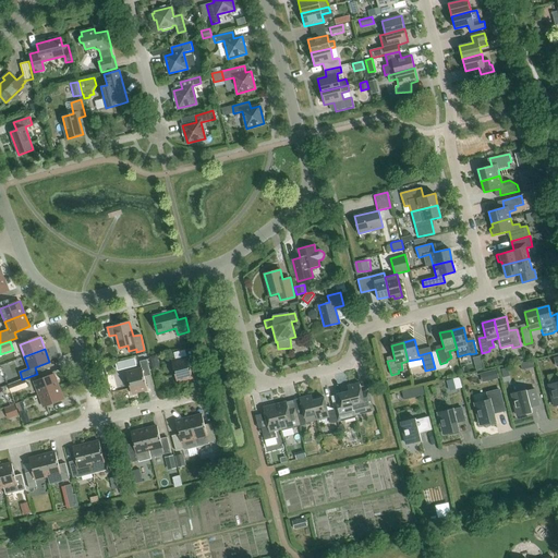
[(172,362),(177,381),(193,378),(190,365),(196,364),(193,349),(185,350),(187,358),(172,362)]
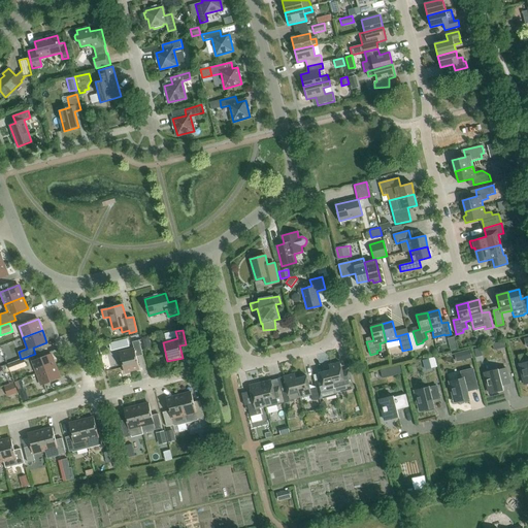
[(134,350),(120,353),(125,372),(139,368),(136,357),(142,355),(139,340),(132,342),(134,350)]
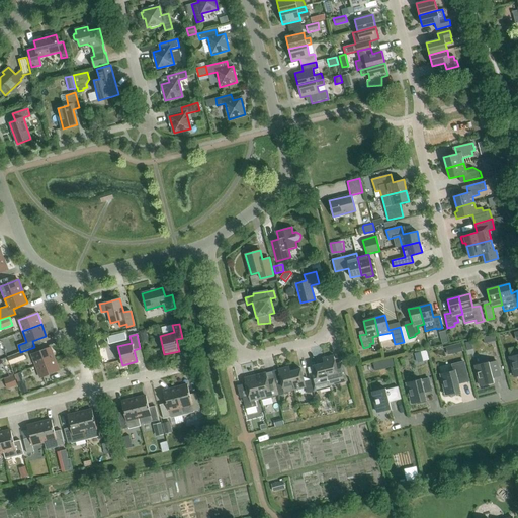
[(460,343),(453,345),(455,353),(463,351),(460,343)]
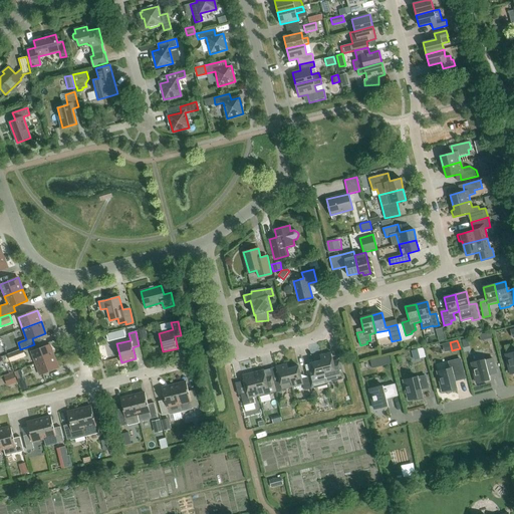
[(54,356),(50,344),(31,352),(36,363),(54,356)]
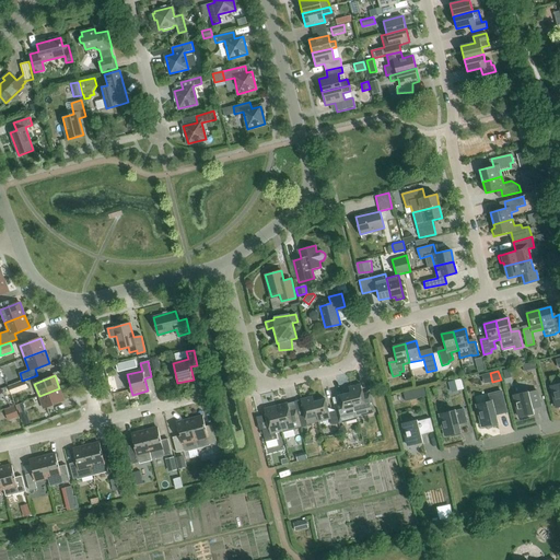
[(463,377),(451,381),(453,391),(465,387),(463,377)]
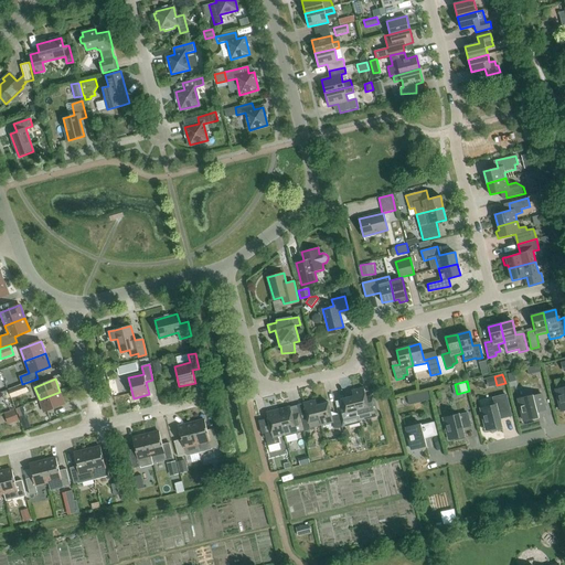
[(8,390),(11,398),(29,392),(25,383),(8,390)]
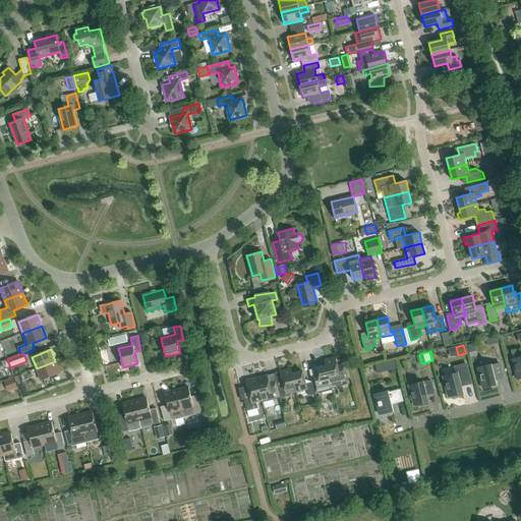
[(520,356),(512,359),(517,380),(520,378),(520,356)]
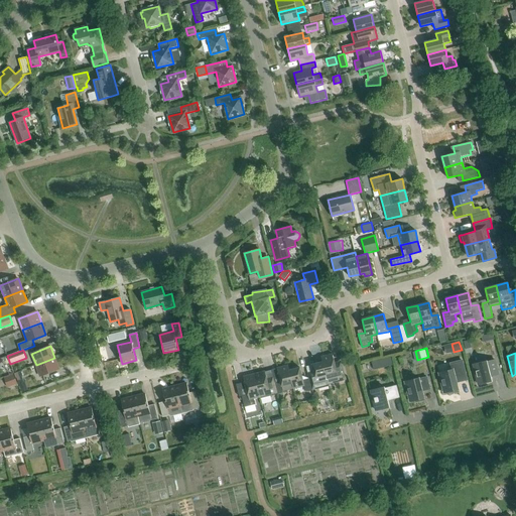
[(333,354),(321,357),(323,362),(326,375),(327,375),(329,385),(346,380),(345,377),(342,365),(341,361),(335,362),(333,354)]
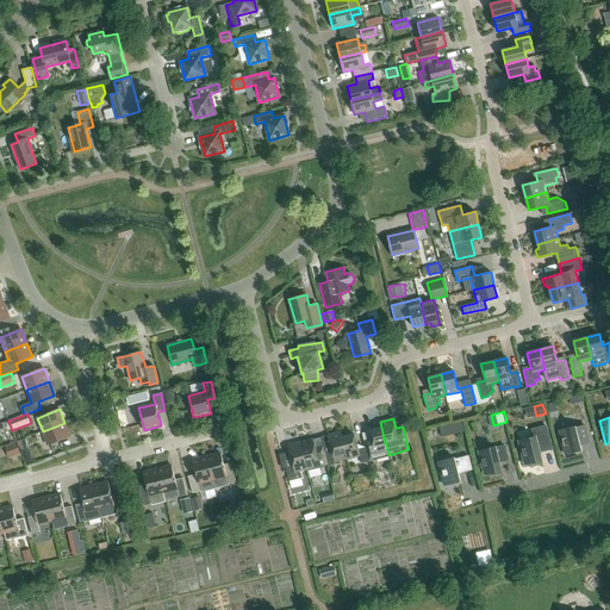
[(48,446),(69,436),(64,423),(43,431),(48,446)]
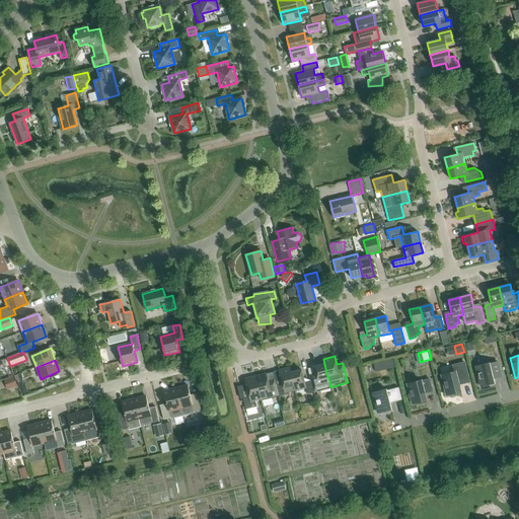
[(475,367),(480,386),(495,383),(493,378),(501,376),(498,362),(490,364),(490,363),(475,367)]
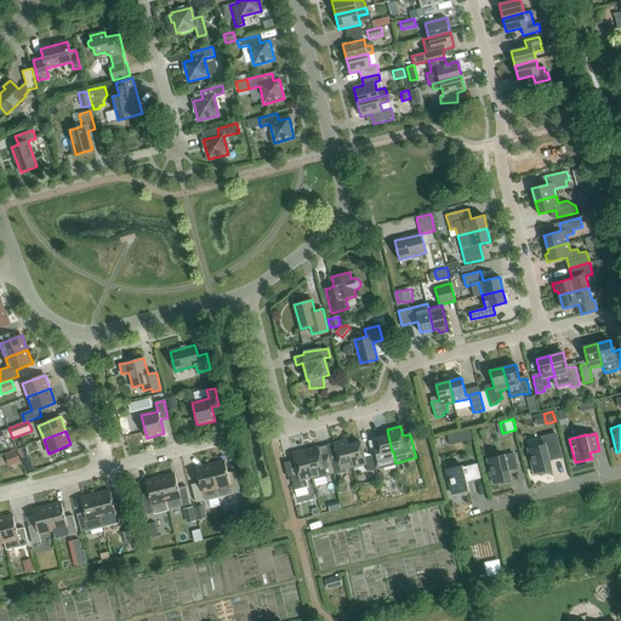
[(562,457),(556,434),(542,438),(543,445),(528,449),(534,473),(541,472),(541,473),(552,471),(548,460),(562,457)]
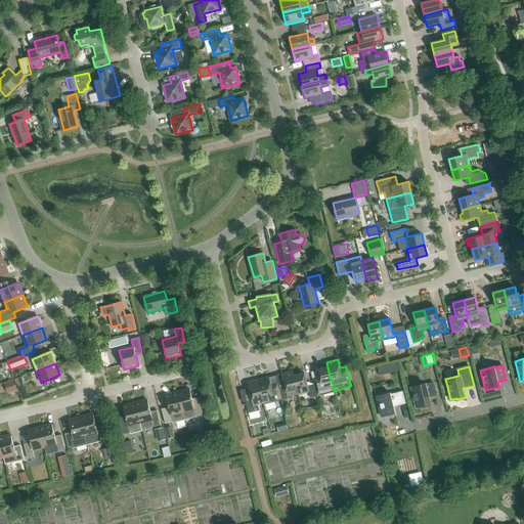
[(328,367),(316,370),(319,383),(313,384),(317,396),(335,392),(334,391),(332,381),(331,381),(328,367)]
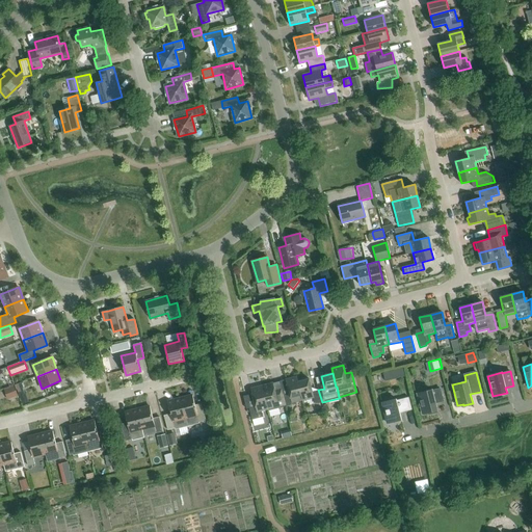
[(283,395),(286,406),(292,405),(292,403),(302,400),(298,381),(296,377),(286,379),(289,393),(283,395)]
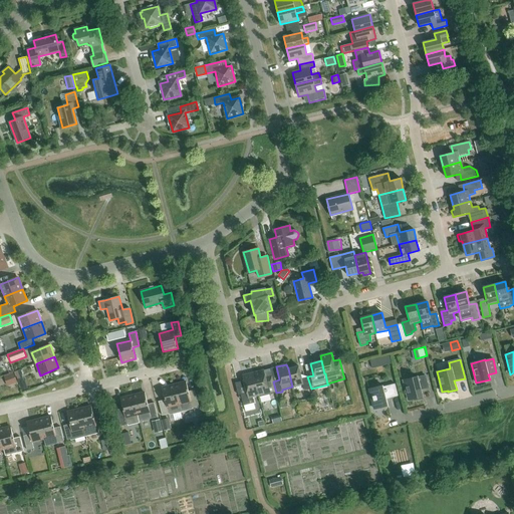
[(288,368),(292,387),(303,384),(304,391),(311,389),(307,376),(302,378),(298,366),(288,368)]
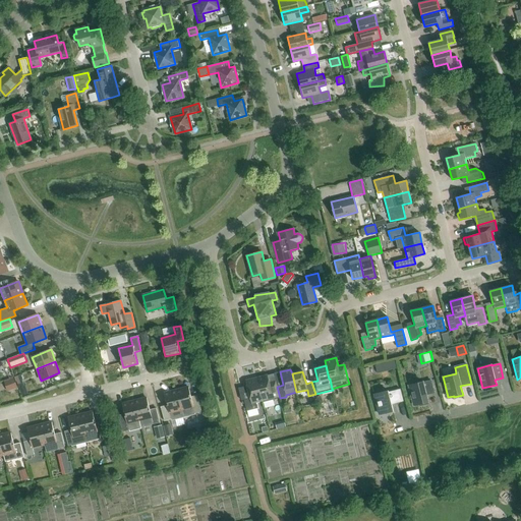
[(268,374),(256,378),(263,403),(280,398),(277,387),(276,380),(270,382),(268,374)]
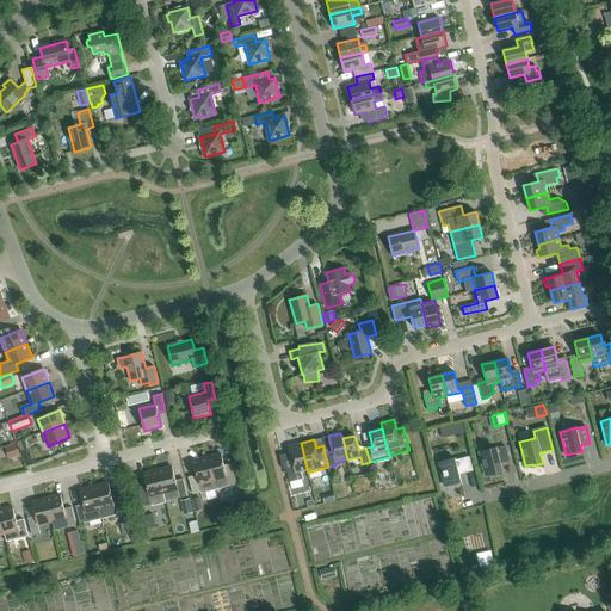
[(16,443),(5,448),(10,460),(20,455),(16,443)]
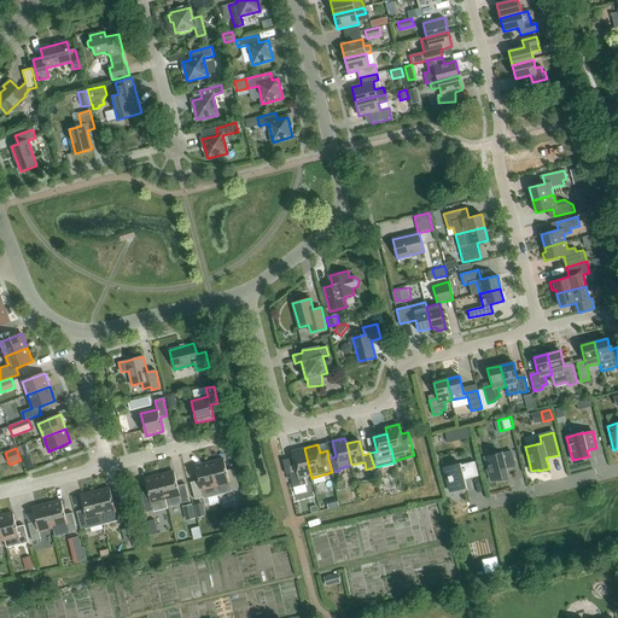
[(303,478),(312,476),(304,448),(291,452),(297,472),(290,473),(293,488),(305,484),(303,478)]
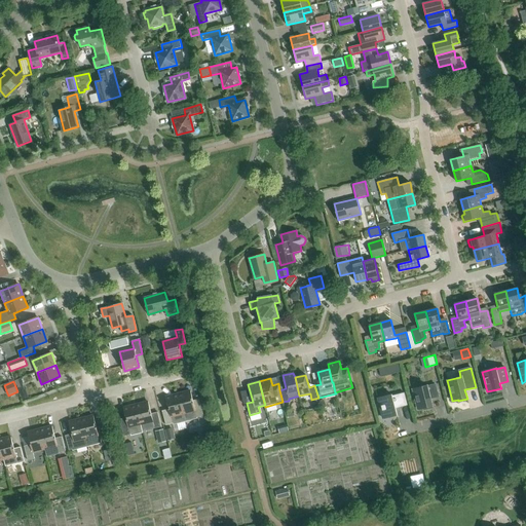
[(413,389),(418,409),(423,408),(423,410),(433,408),(429,399),(438,397),(435,384),(426,386),(426,385),(413,389)]
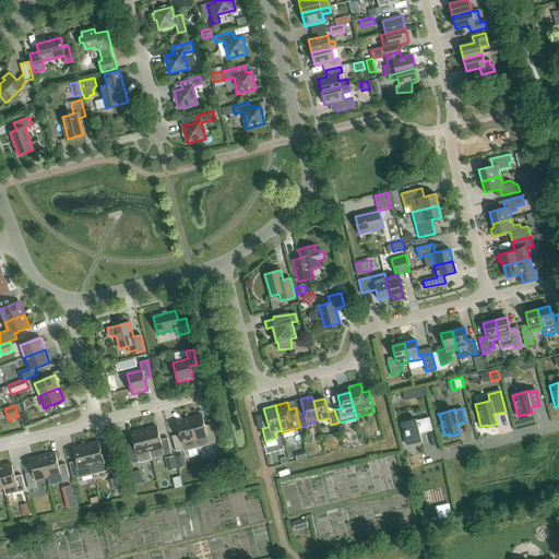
[(210,443),(216,442),(213,427),(205,428),(202,416),(189,419),(197,448),(210,443)]
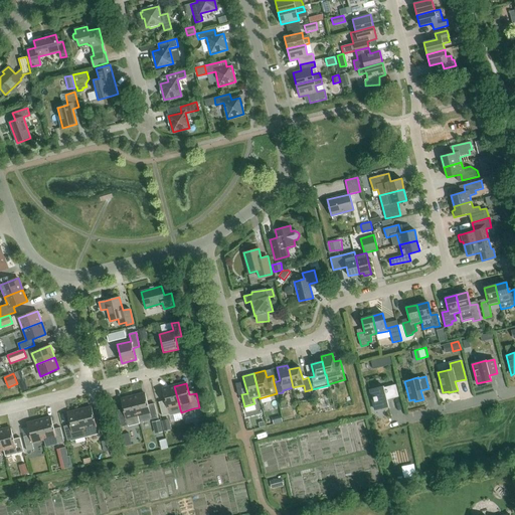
[(375,409),(388,406),(387,399),(398,396),(395,384),(384,387),(383,386),(370,390),(375,409)]
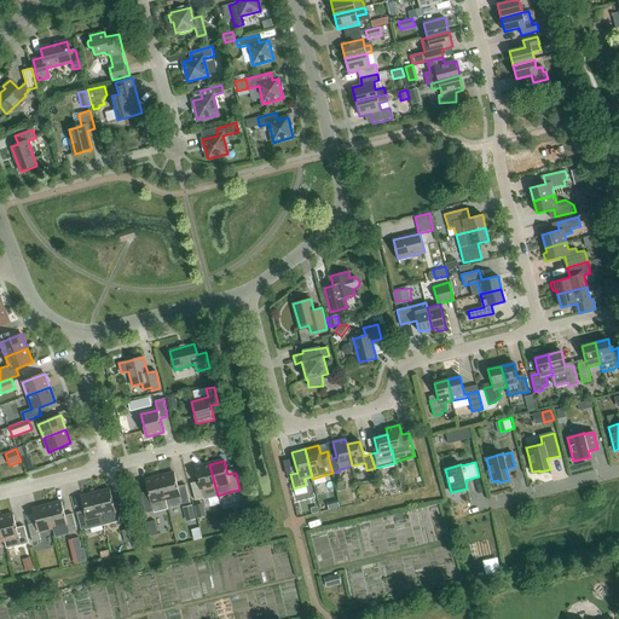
[(209,464),(195,468),(198,481),(191,484),(196,501),(203,498),(218,496),(209,464)]
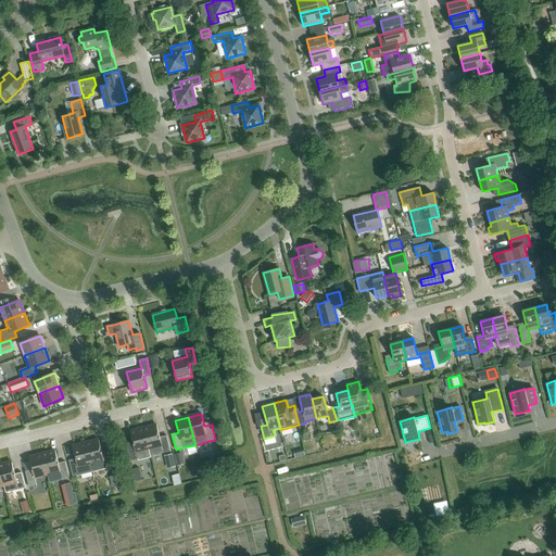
[(156,425),(143,428),(149,449),(162,445),(163,453),(171,451),(166,436),(160,438),(156,425)]
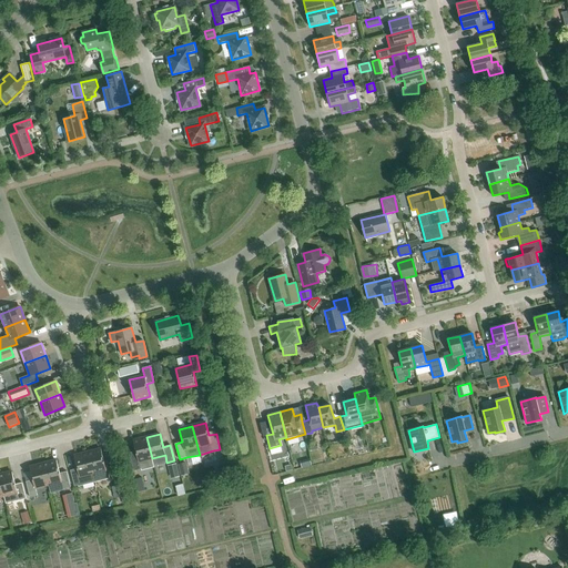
[(133,472),(141,469),(141,470),(154,467),(152,458),(146,437),(133,440),(137,454),(130,455),(133,472)]
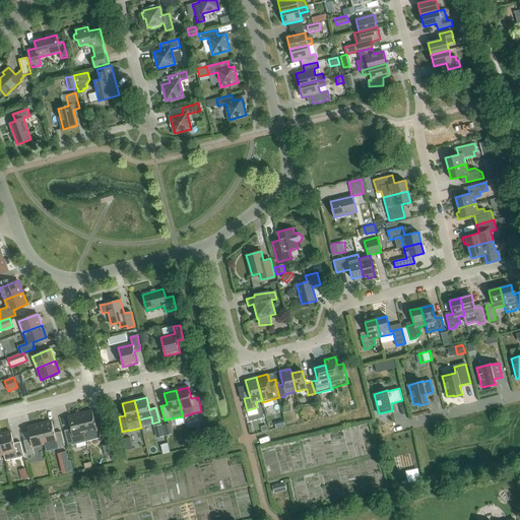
[(101,438),(100,435),(105,434),(102,421),(95,423),(92,411),(80,414),(87,441),(101,438)]
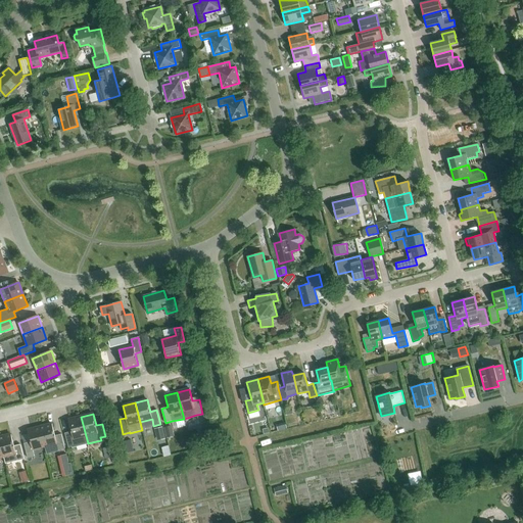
[(68,447),(72,446),(73,447),(88,443),(81,417),(68,420),(72,431),(64,433),(68,447)]
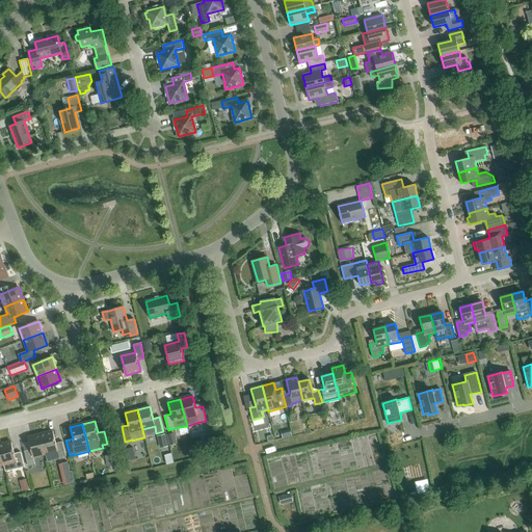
[(47,461),(67,456),(62,442),(56,444),(53,431),(41,434),(46,454),(47,461)]
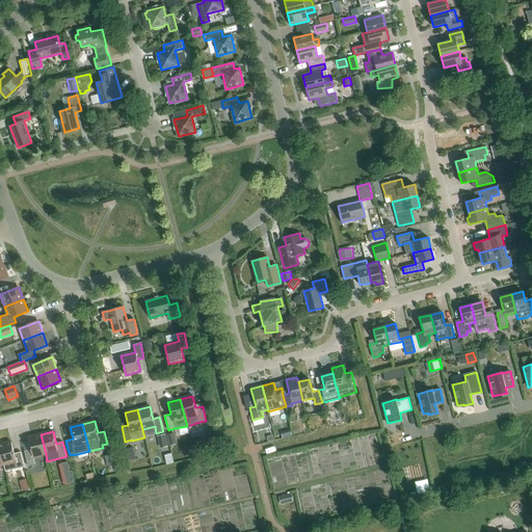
[(166,435),(169,446),(178,444),(175,433),(166,435)]
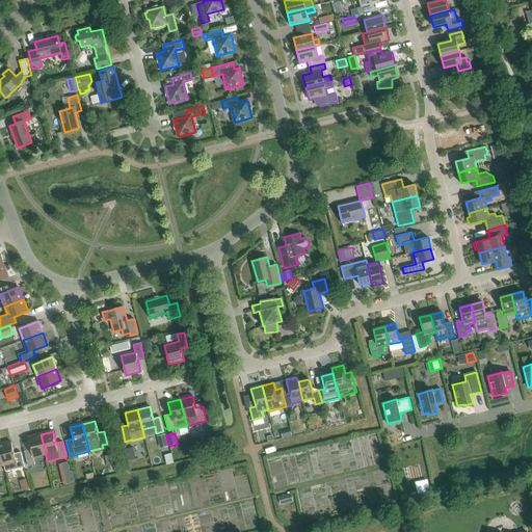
[(33,457),(46,454),(41,434),(28,437),(31,450),(24,451),(28,466),(35,464),(33,457)]
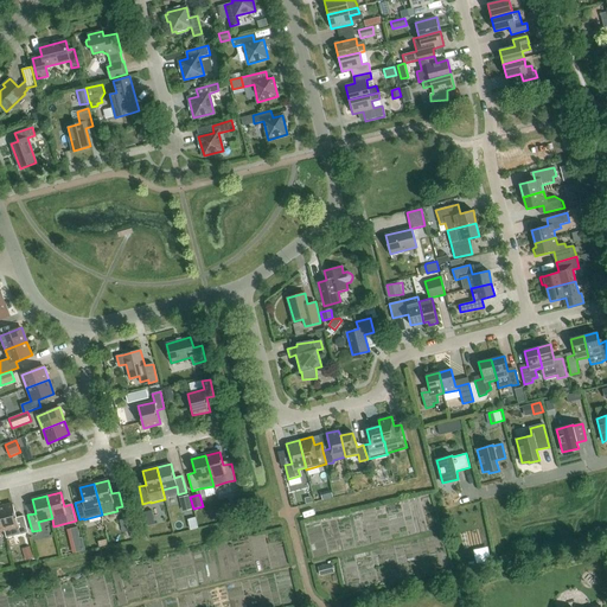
[(192,510),(189,496),(179,498),(183,512),(192,510)]
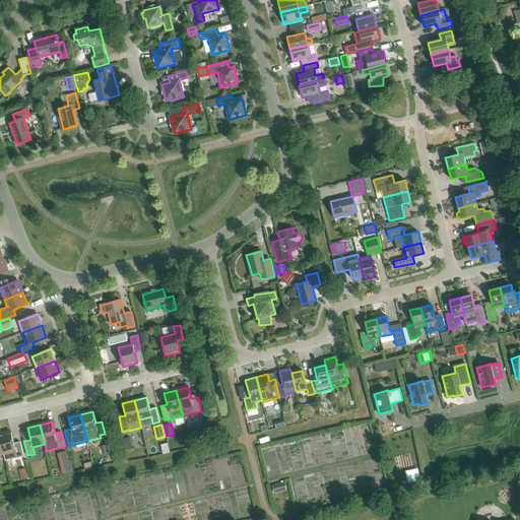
[(0,434),(0,440),(3,454),(15,451),(17,458),(24,456),(20,442),(14,444),(11,432),(0,434)]
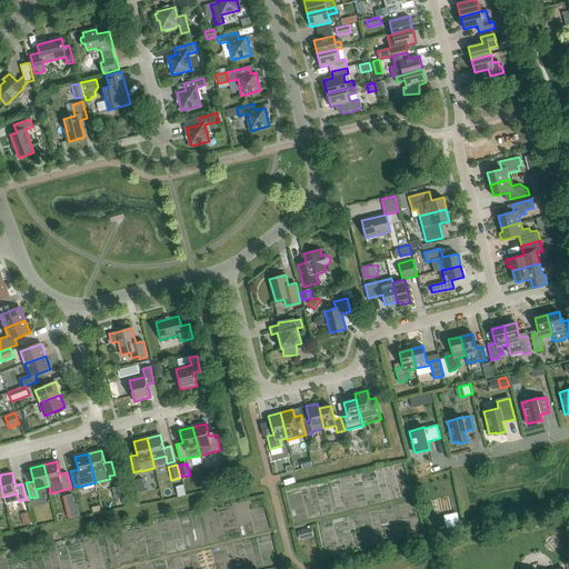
[(123,497),(120,486),(112,488),(115,499),(123,497)]
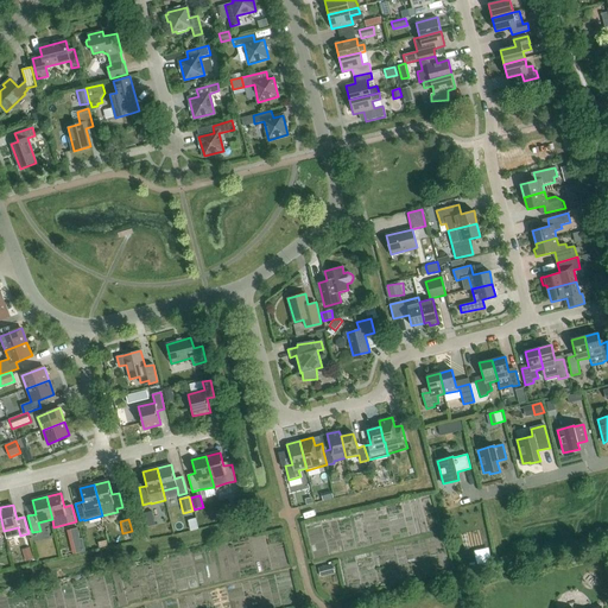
[(76,530),(69,531),(74,553),(84,550),(82,539),(78,539),(76,530)]
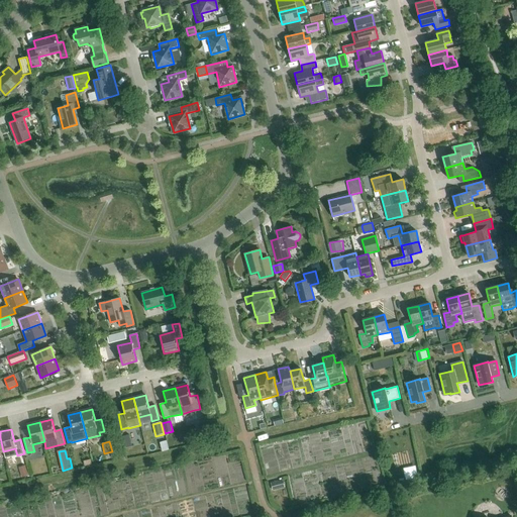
[(273,491),(285,488),(283,480),(271,483),(273,491)]
